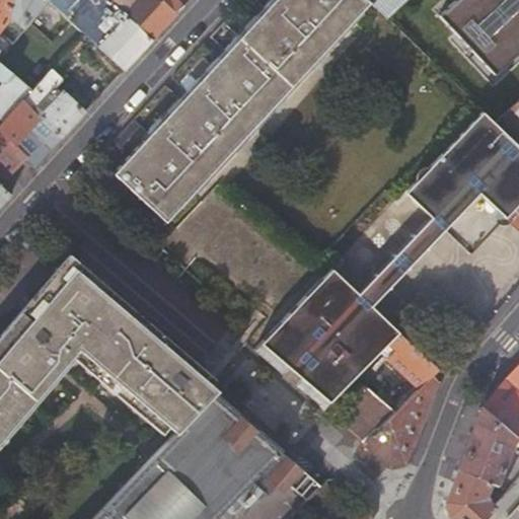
[(17,35),(48,0),(0,0),(0,55),(1,56),(18,36),(17,35)]
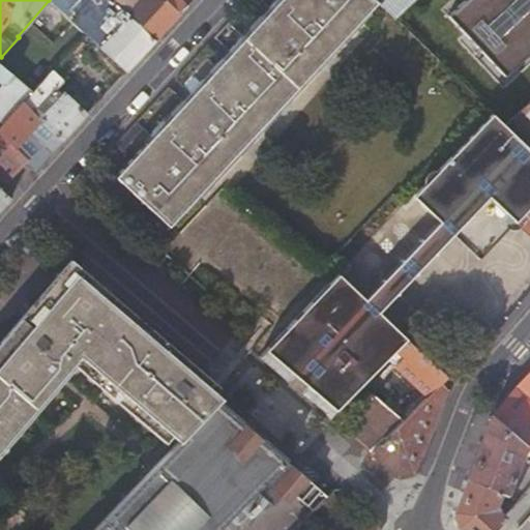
[(60,1),(61,0),(49,0),(59,8),(64,13),(68,8),(60,1)]
